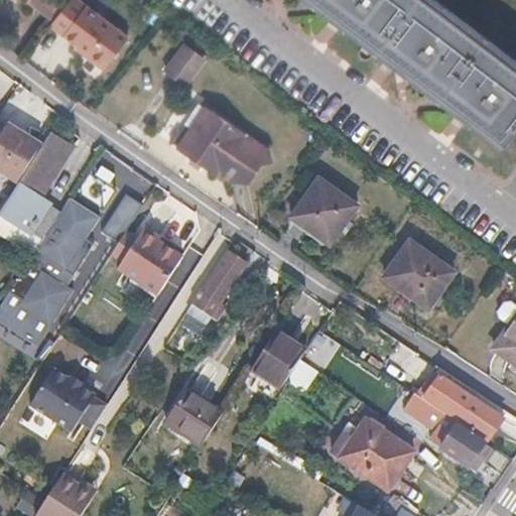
[(37,0),(53,12),(61,0),(37,0)]
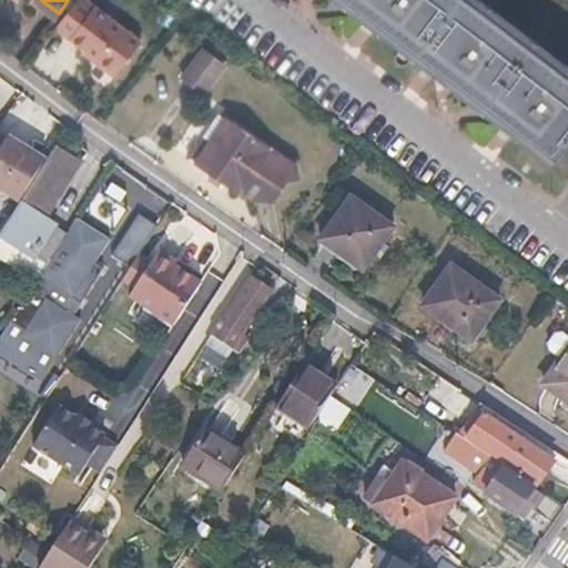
[(100,8),(89,0),(74,0),(57,24),(77,39),(100,8)]
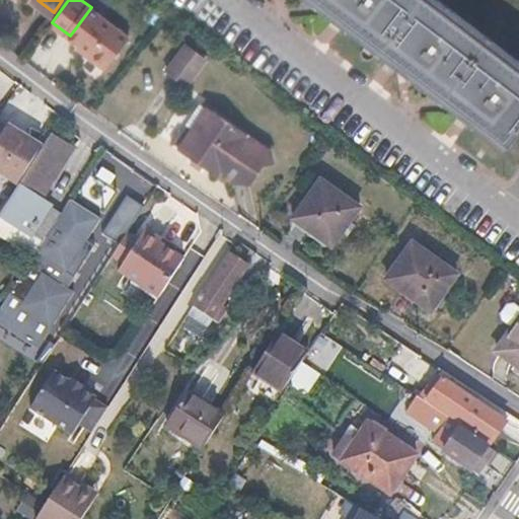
[(317,0),(507,143),(518,127),(518,67),(430,0),(317,0)]
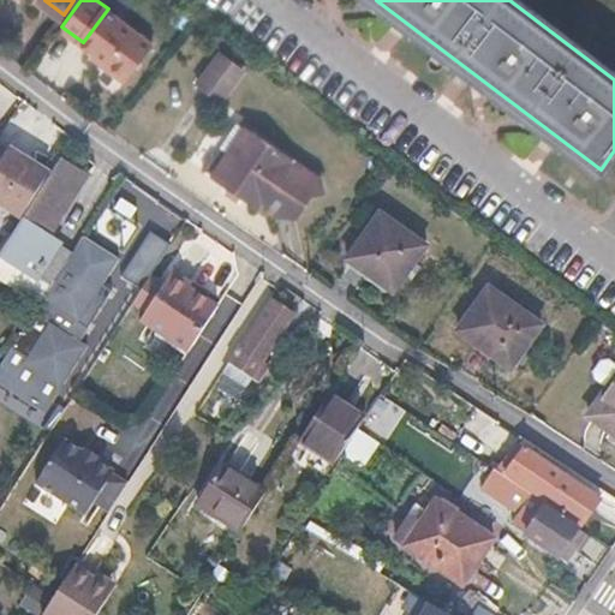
[(108,9),(83,42),(93,49),(105,58),(101,63),(121,78),(149,41),(108,9)]
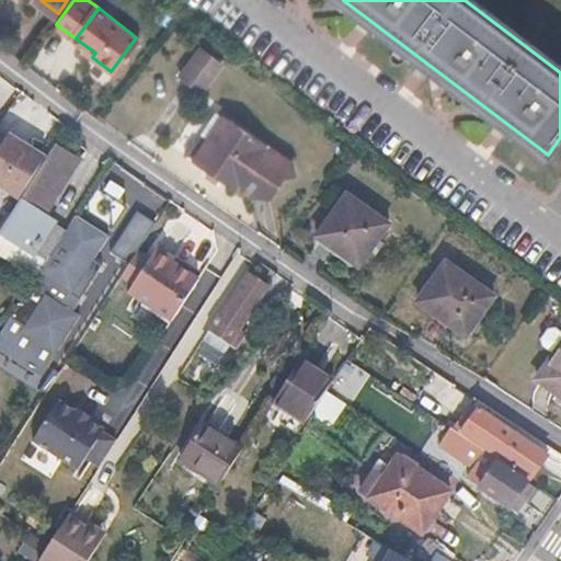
[(84,45),(82,49),(92,57),(95,53),(84,45)]
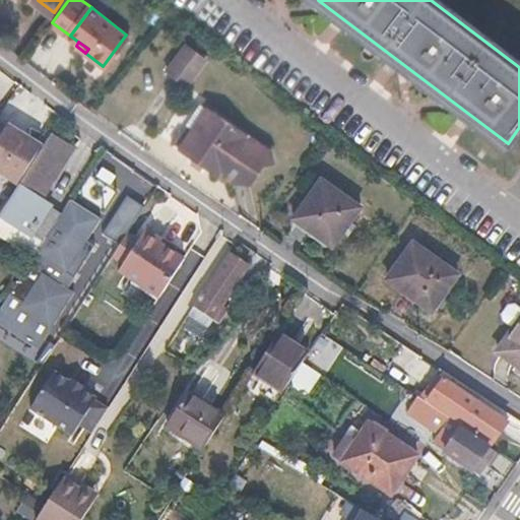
[(202,58),(182,43),(164,68),(184,83),(202,58)]
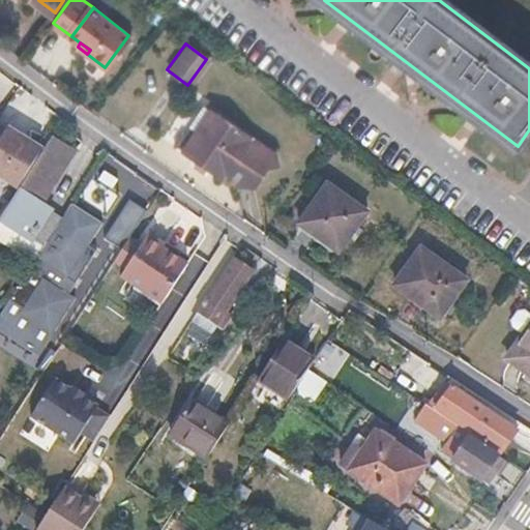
[(181,133),(174,144),(223,177),(225,175),(240,185),(255,187),(269,168),(277,166),(278,163),(276,155),(205,105),(197,117),(199,118),(186,136),(181,133)]
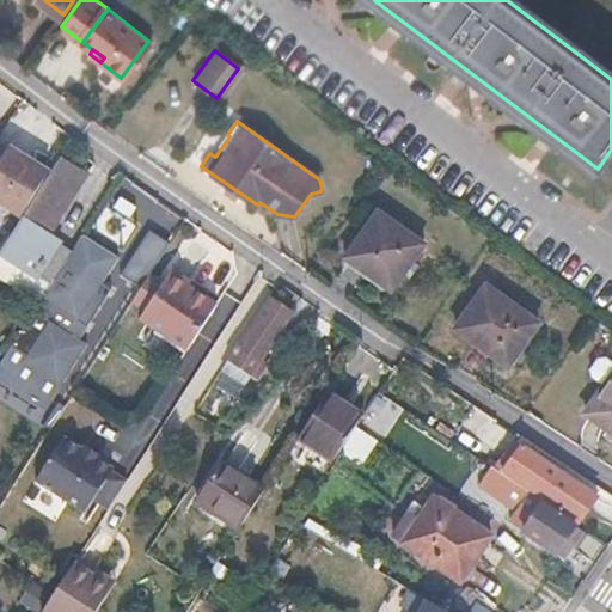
[(51,170),(14,145),(0,165),(0,200),(23,215),(51,170)]
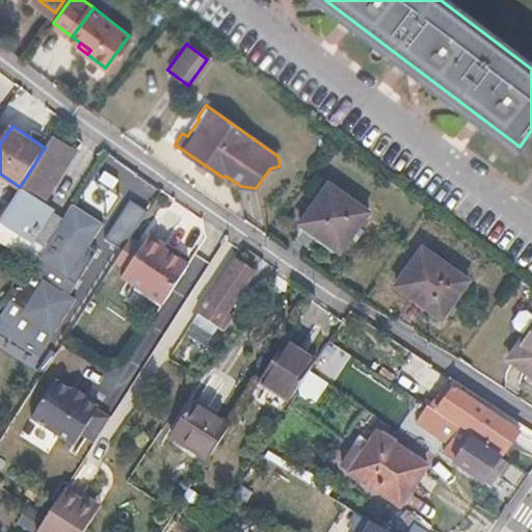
[(45,148),(20,187),(0,216),(0,219),(35,243),(43,248),(62,218),(34,200),(69,148),(53,136),(45,148)]
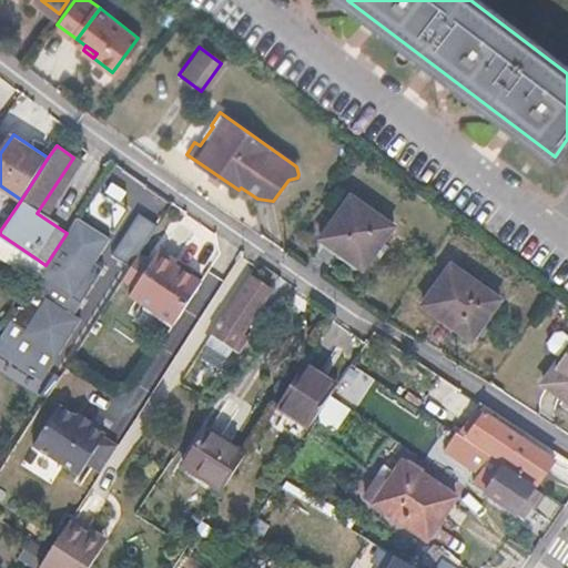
[(392,224),(351,195),(320,237),(362,267),(392,224)]
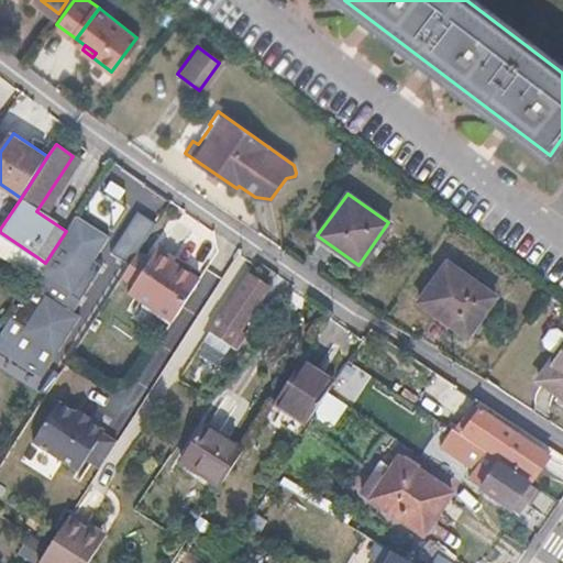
[(133,262),(151,220),(133,212),(116,254),(133,262)]
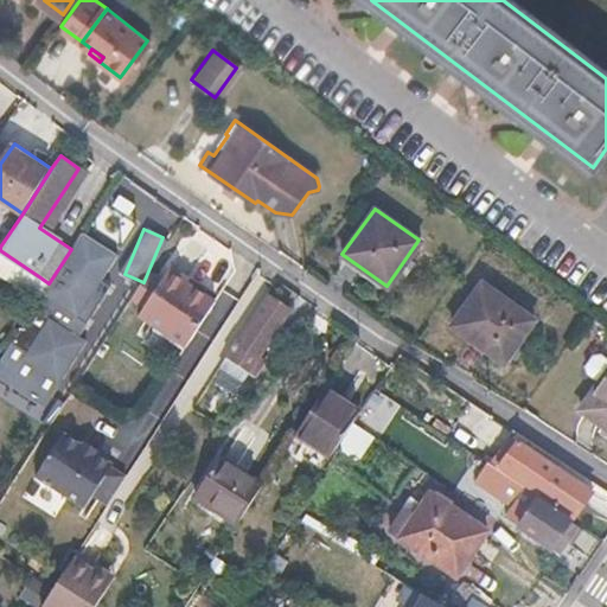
[(0,250),(0,276),(27,295),(40,278),(0,250)]
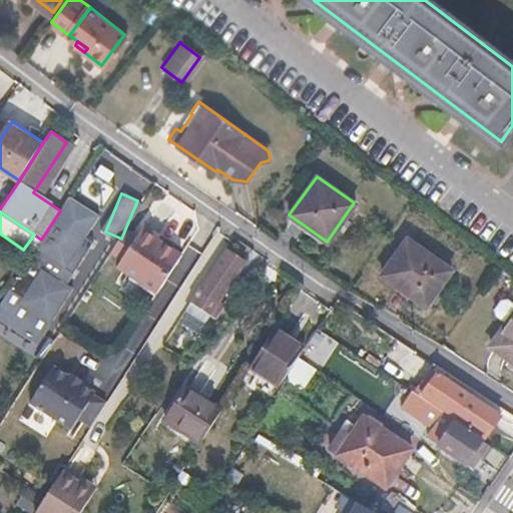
[(451,271),(409,238),(382,276),(425,307),(451,271)]
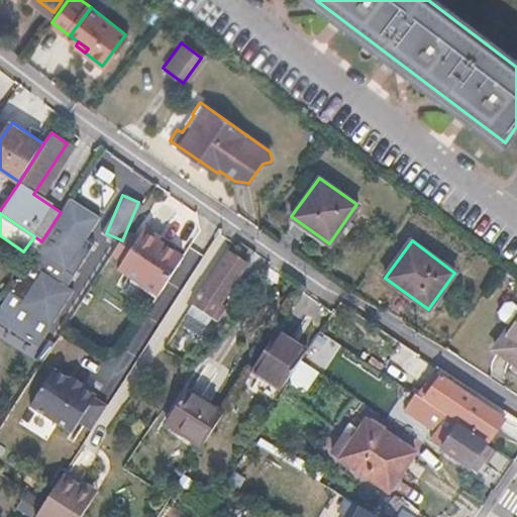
[(246,264),(229,251),(190,311),(207,323),(211,317),(216,321),(226,306),(221,303),(246,264)]
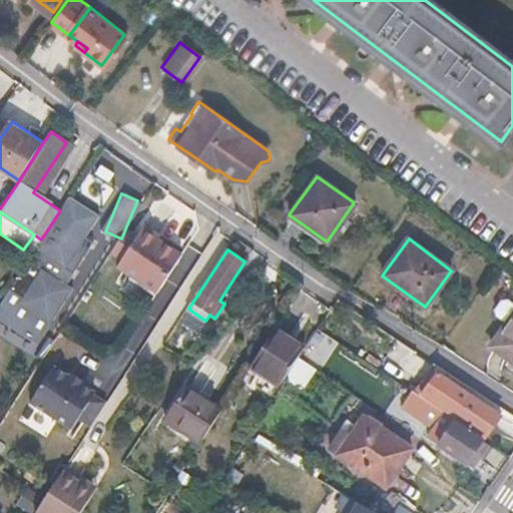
[(129,250),(124,260),(110,281),(104,289),(143,315),(168,276),(129,250)]
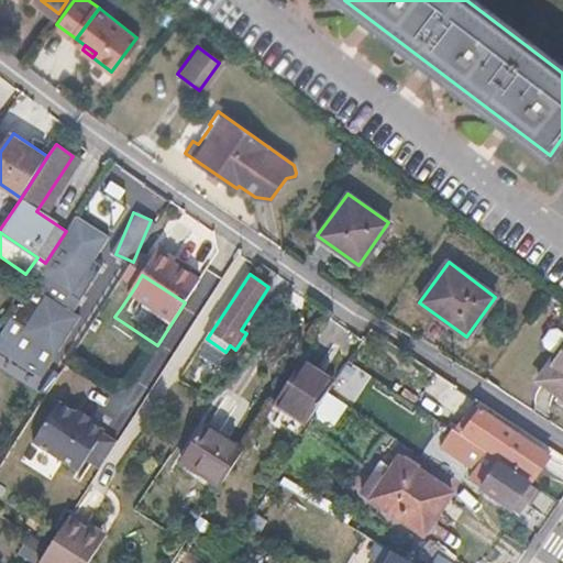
[(136,285),(123,277),(109,299),(121,308),(136,285)]
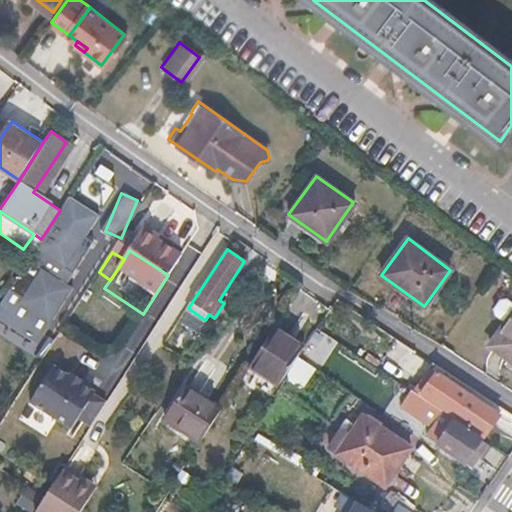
[(24,260),(4,302),(52,324),(72,283),(24,260)]
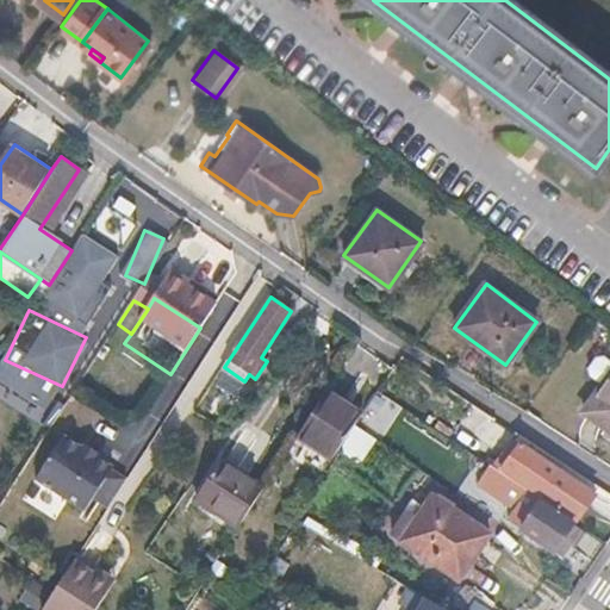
[(589,379),(601,387),(583,412),(609,430),(609,365),(601,359),(593,360),(586,369),(589,379)]
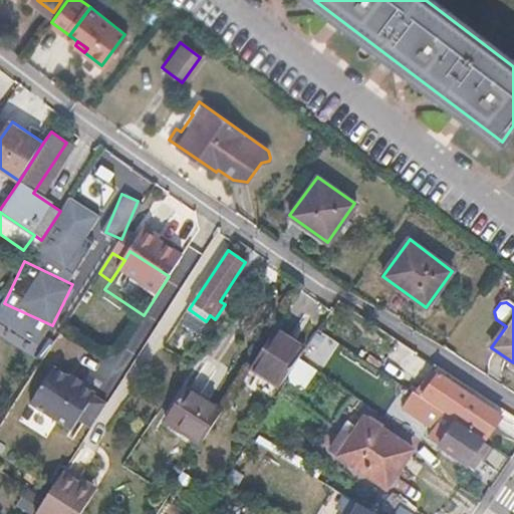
[(43,330),(24,318),(0,355),(0,399),(5,403),(22,377),(8,367),(18,352),(25,357),(43,330)]
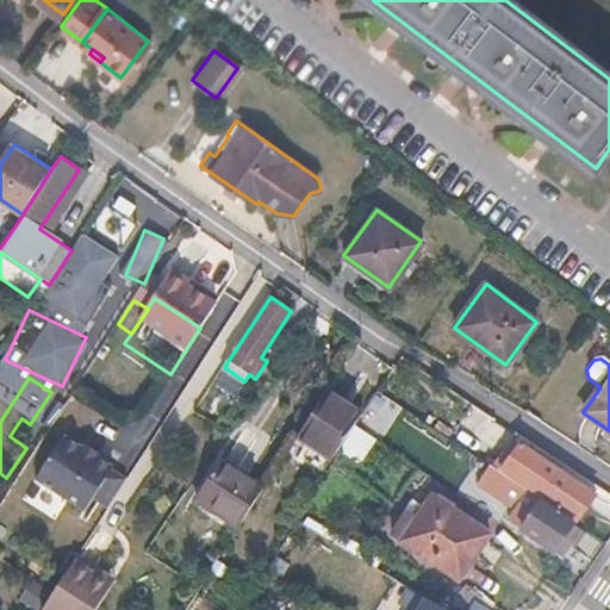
[(361,418),(324,394),(298,435),(334,459),(361,418)]
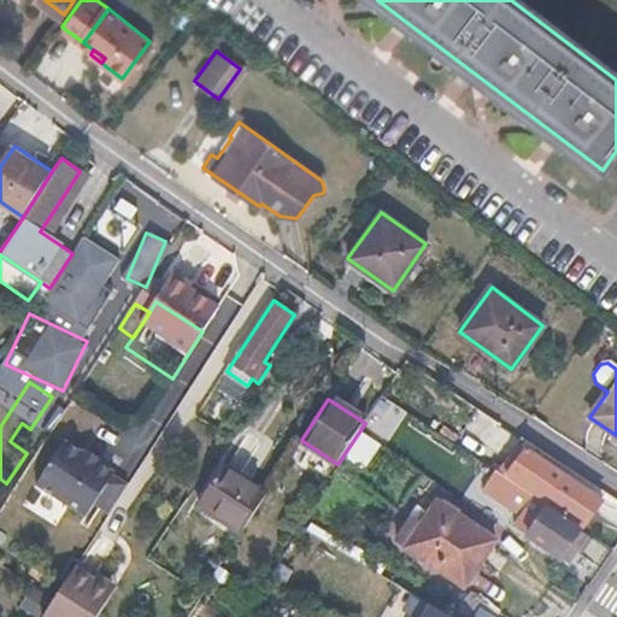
[(83,454),(64,441),(35,485),(86,518),(94,505),(109,515),(127,487),(112,477),(115,475),(98,464),(100,460),(86,451),(83,454)]
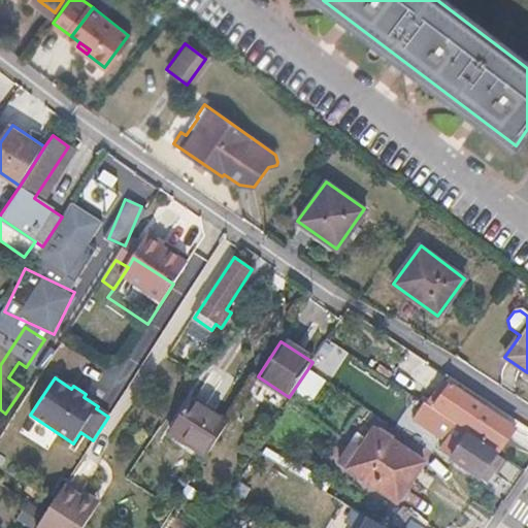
[(470,398),(450,385),(435,407),(499,450),(515,427),(482,405),(474,417),(463,409),(470,398)]
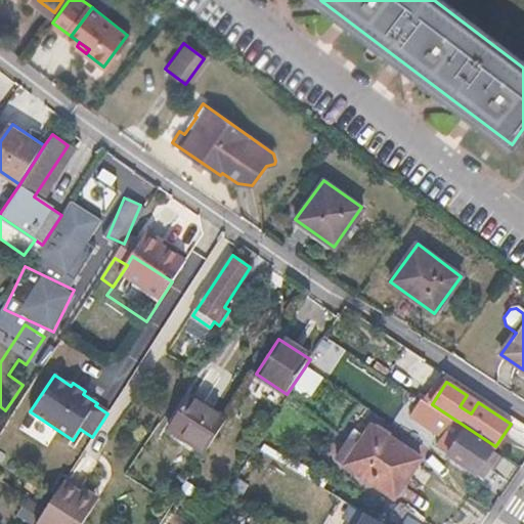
[(192,396),(190,394),(170,427),(172,429),(192,396)]
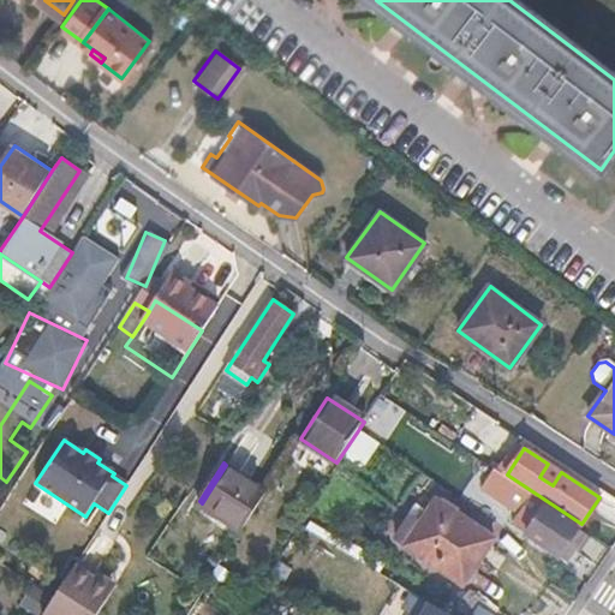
[(561,472),(548,464),(539,477),(553,485),(561,472)]
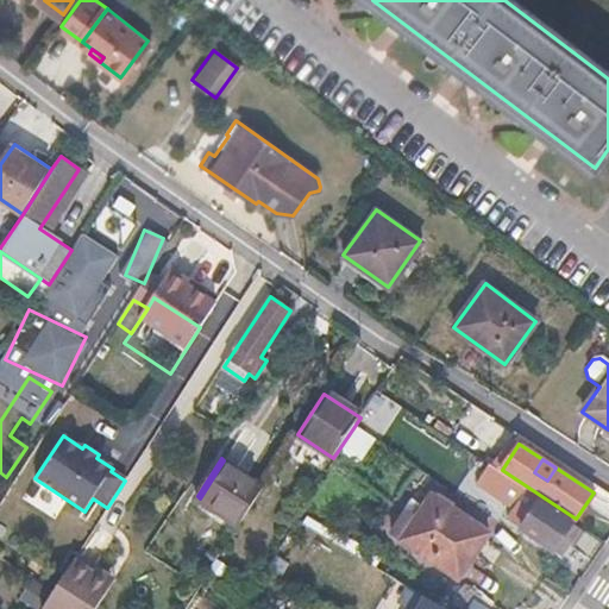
[(264,487),(224,460),(200,498),(239,525),(264,487)]
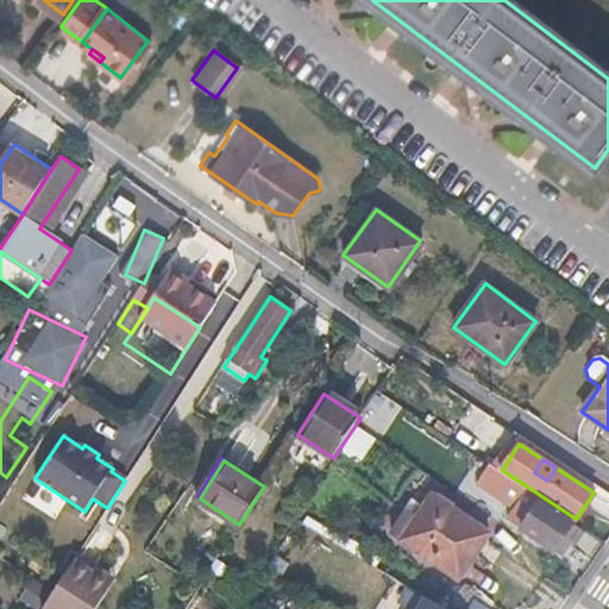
[(489,465),(479,481),(512,502),(521,485),(489,465)]
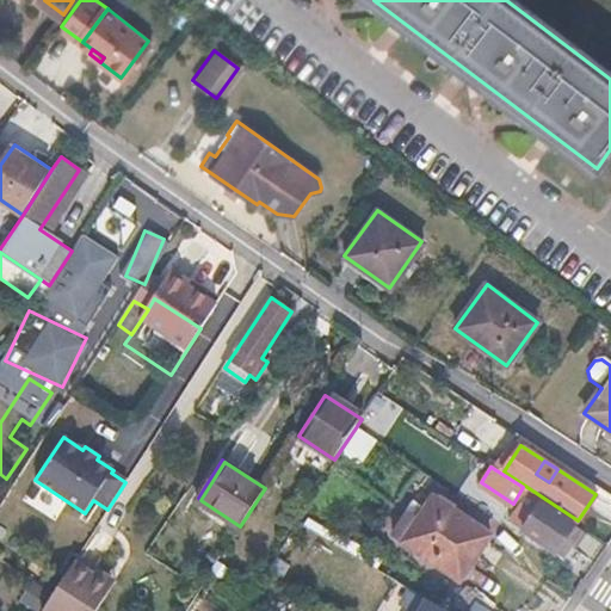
[(486,536),(429,499),(399,545),(456,581),(486,536)]
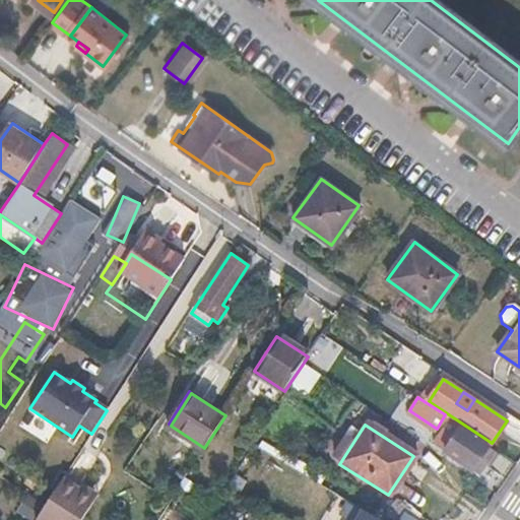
[(489,448),(454,425),(439,449),(473,471),(489,448)]
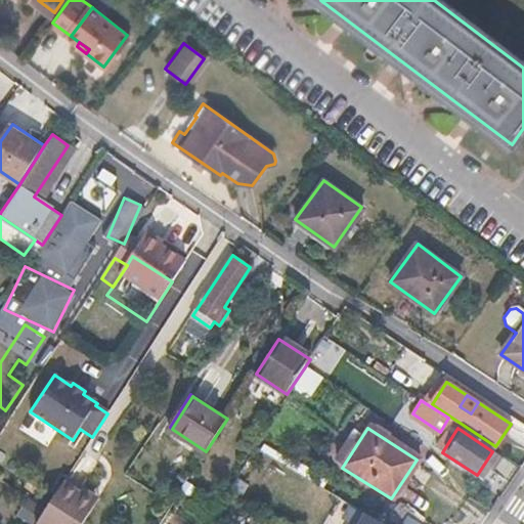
[(82,492),(64,481),(46,510),(37,522),(40,523),(80,523),(93,505),(79,495),(82,492)]
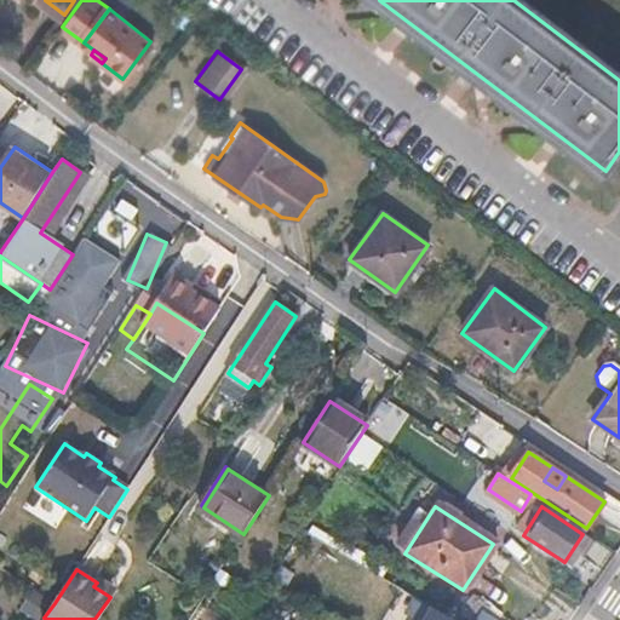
[(97,583),(93,586),(110,597),(116,589),(99,577),(97,583)]
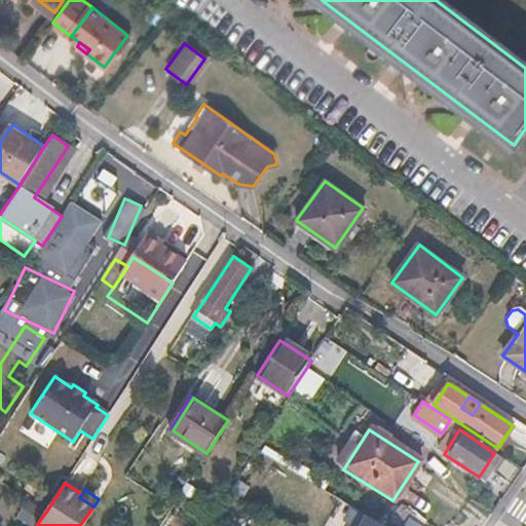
[(383,525),(364,514),(355,525),(383,525)]
